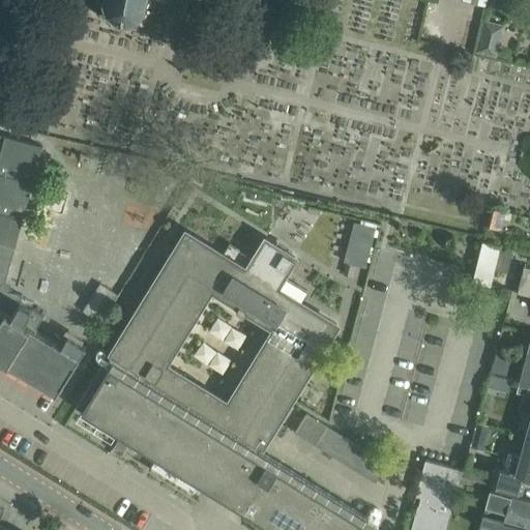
[(95,0),(98,9),(96,10),(98,13),(100,11),(111,21),(109,23),(112,24),(113,22),(126,25),(126,27),(128,27),(128,25),(142,20),(143,23),(145,21),(144,19),(152,8),(155,9),(156,7),(174,11),(175,10),(196,15),(198,6),(206,7),(207,4),(209,5),(209,0),(95,0)]
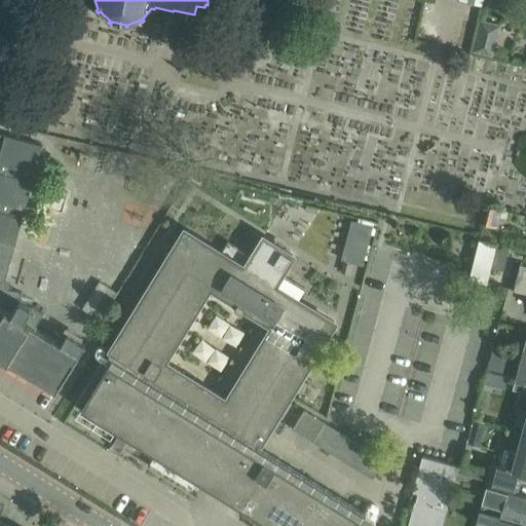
[(500,29),(480,24),(474,50),(494,55),(500,29)]
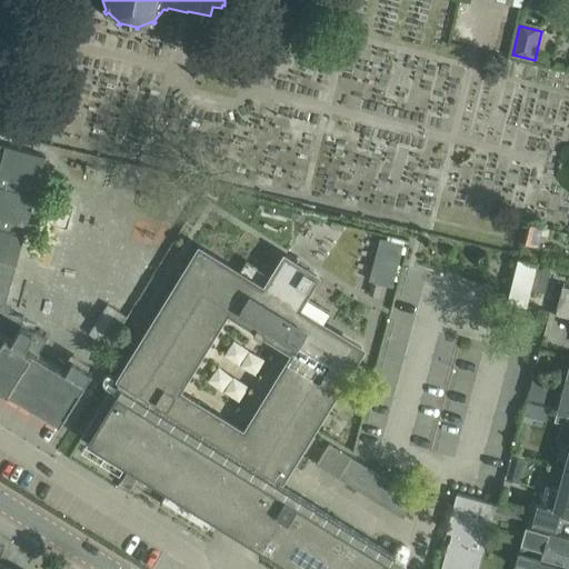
[(46,157),(0,145),(0,386),(60,423),(92,371),(72,359),(66,370),(38,353),(47,339),(21,323),(23,317),(3,311),(46,157)]
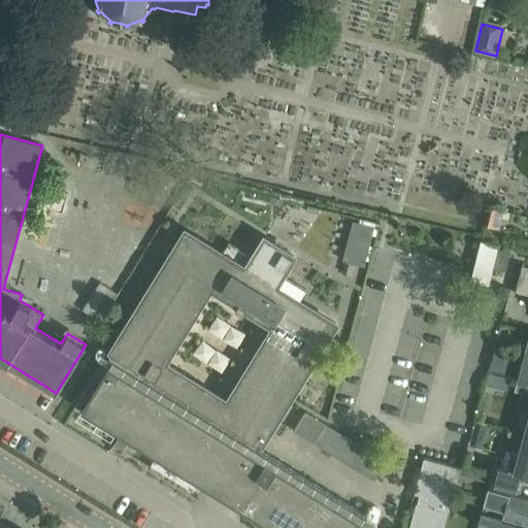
[(241,189),(239,194),(275,202),(276,197),(241,189)]
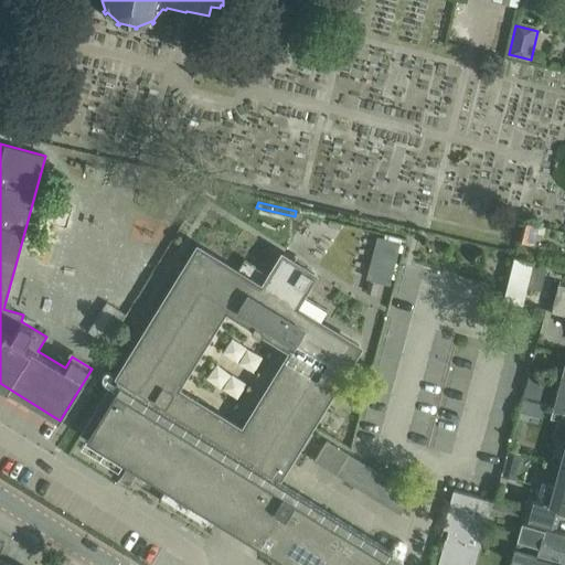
[(524,222),(519,241),(534,244),(539,225),(524,222)]
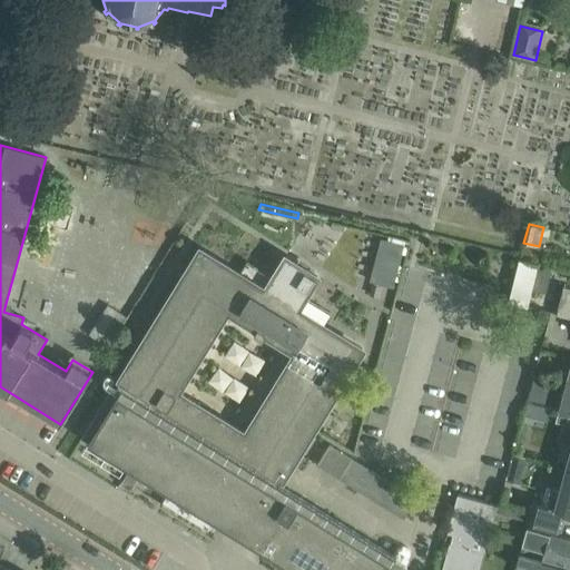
[(391,286),(404,244),(380,236),(367,278),(391,286)]
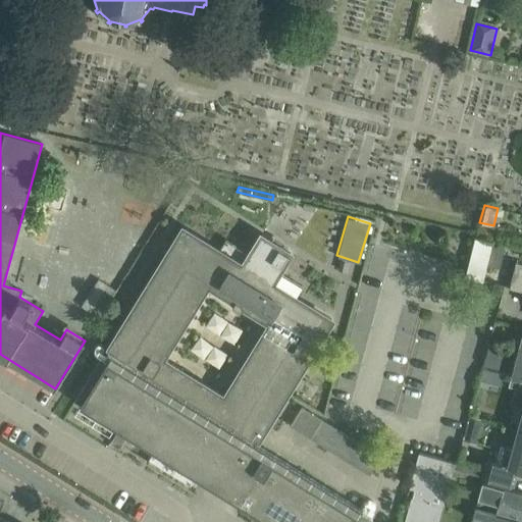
[(331,319),(274,284),(295,252),(260,230),(240,263),(183,228),(77,396),(83,400),(81,404),(119,427),(121,423),(155,445),(153,449),(203,479),(206,475),(226,488),(252,449),(248,446),(253,437),(257,440),(289,388),(284,386),(289,379),(293,382),(331,319)]
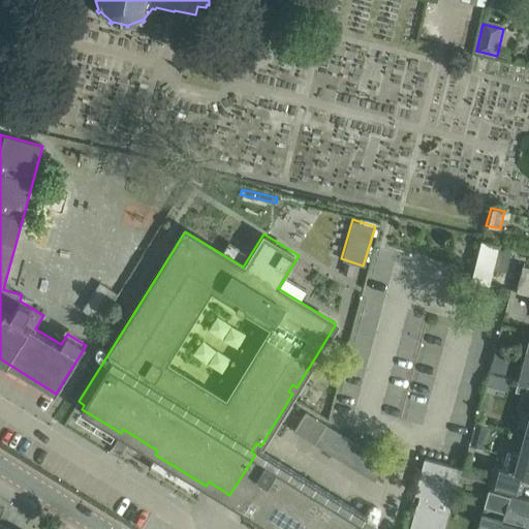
[(499,245),(481,241),(471,280),(489,284),(494,260),(499,245)]
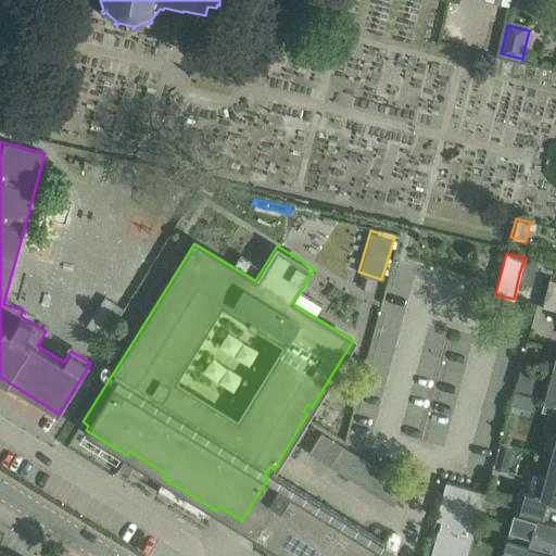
[(555,282),(550,281),(543,305),(555,308),(555,282)]
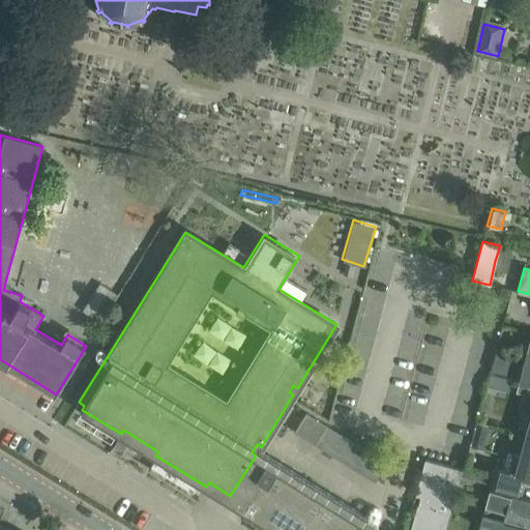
[(529,335),(529,339),(526,352),(518,381),(520,382),(529,384),(529,335)]
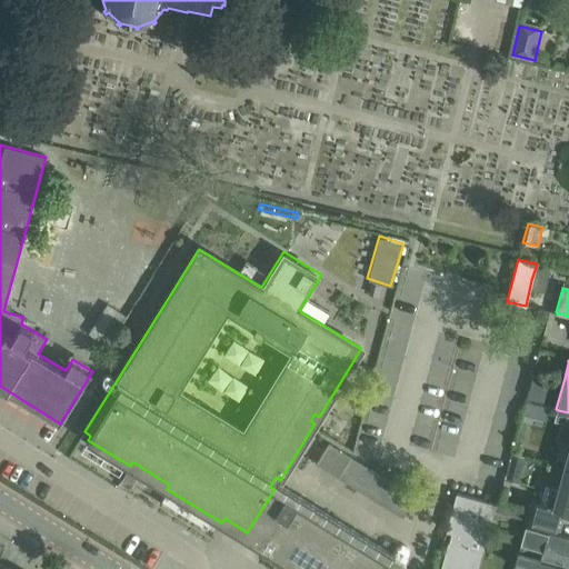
[(523,413),(530,415),(533,403),(527,401),(523,413)]
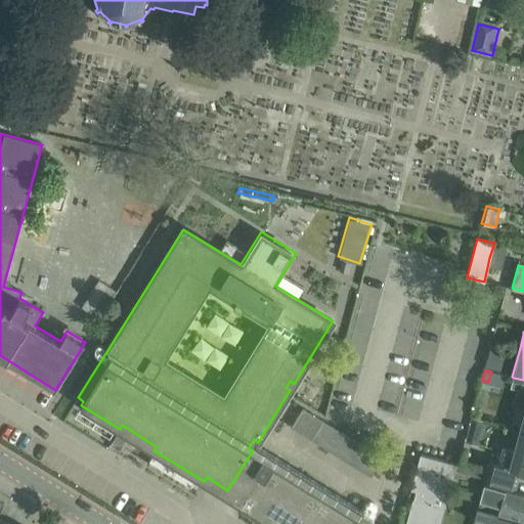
[(523,380),(514,378),(511,387),(517,389),(513,406),(523,408),(523,412),(519,431),(523,431),(523,380)]
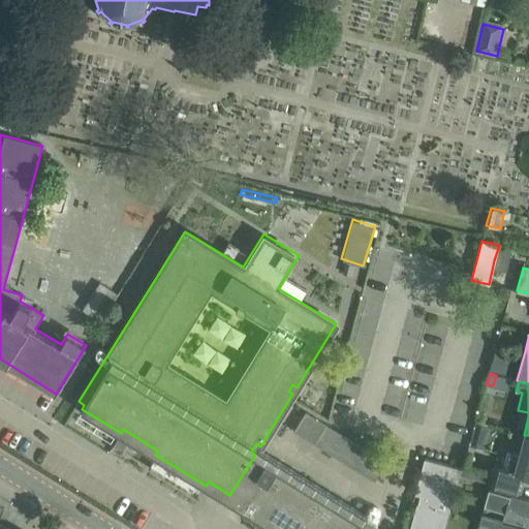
[(306,412),(293,431),(314,444),(327,425),(306,412)]
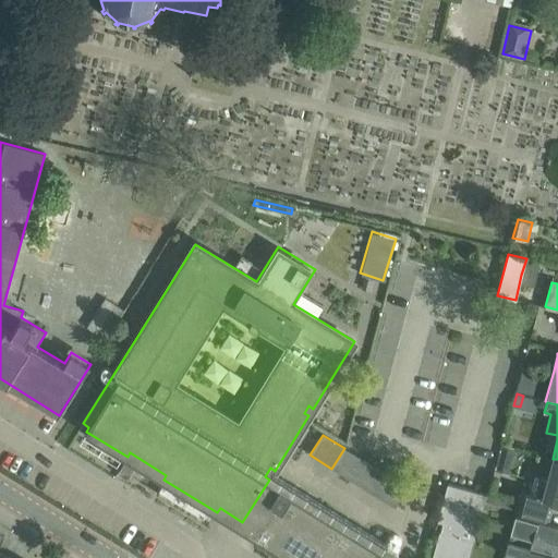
[(502,445),(500,453),(513,457),(516,449),(502,445)]
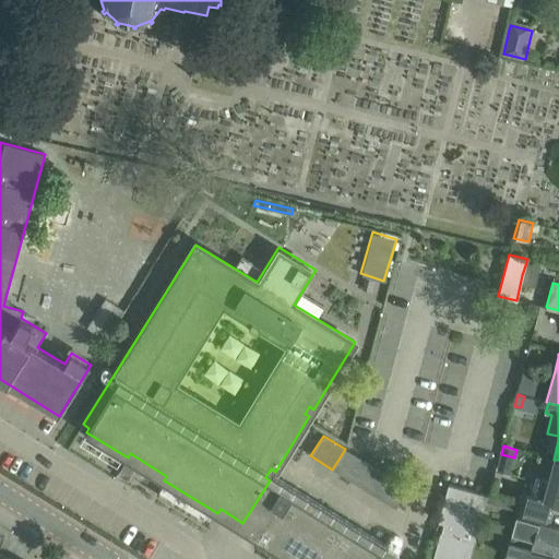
[(558,460),(554,460),(548,483),(536,479),(532,496),(522,492),(519,503),(516,512),(549,521),(555,502),(558,503),(558,460)]
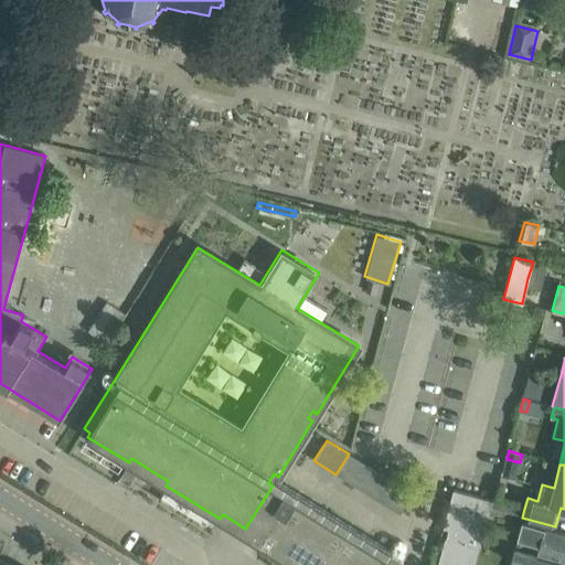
[(273,486),(245,529),(267,542),(264,546),(294,564),(400,564),(401,564),(273,486)]
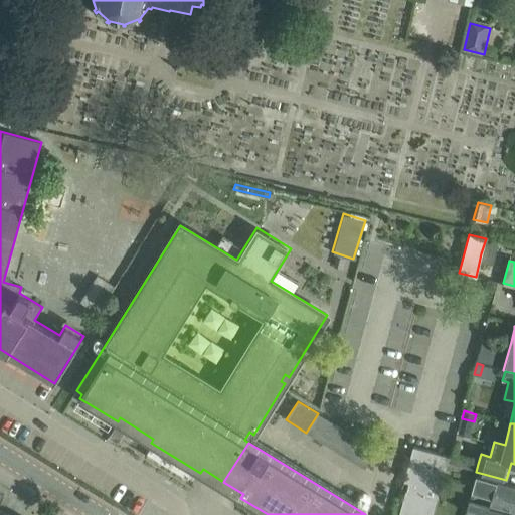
[(449,456),(413,447),(395,514),(433,514),(438,499),(445,470),(446,470),(449,456)]
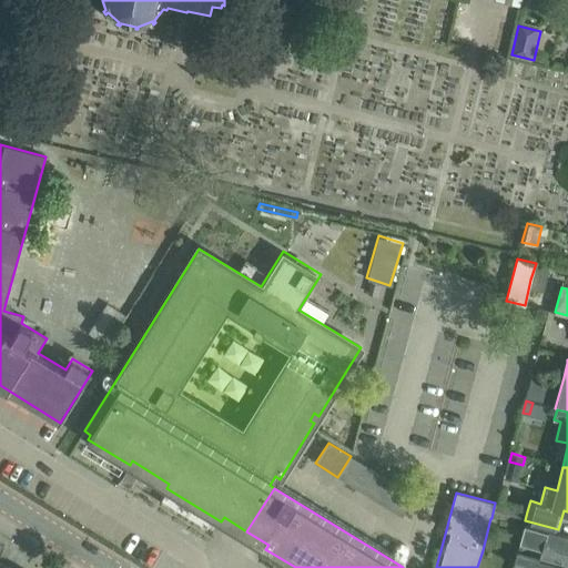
[(567,535),(525,524),(520,540),(543,547),(539,555),(567,563),(567,535)]
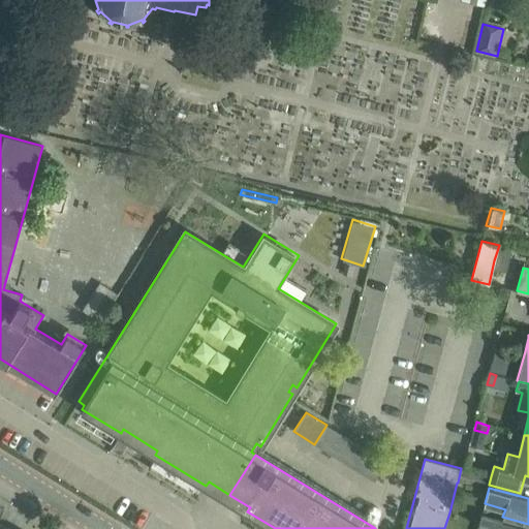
[(528,528),(481,516),(478,526),(487,528),(528,528)]
